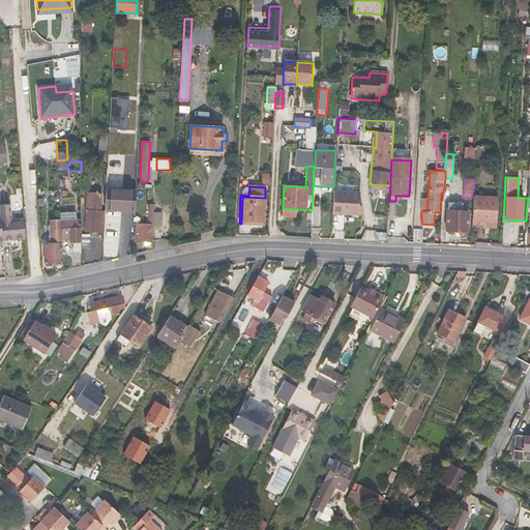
[(136,189),(107,187),(107,197),(106,209),(135,211),(136,189)]
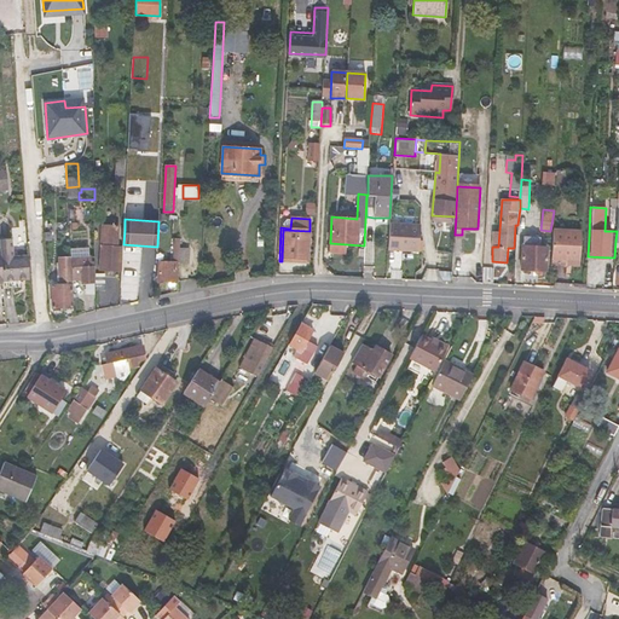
[(421,225),(389,223),(388,249),(420,252),(421,225)]
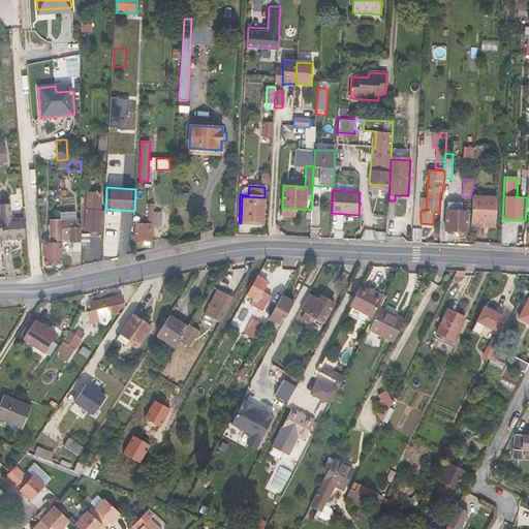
[(262,225),(265,197),(242,196),(241,223),(262,225)]
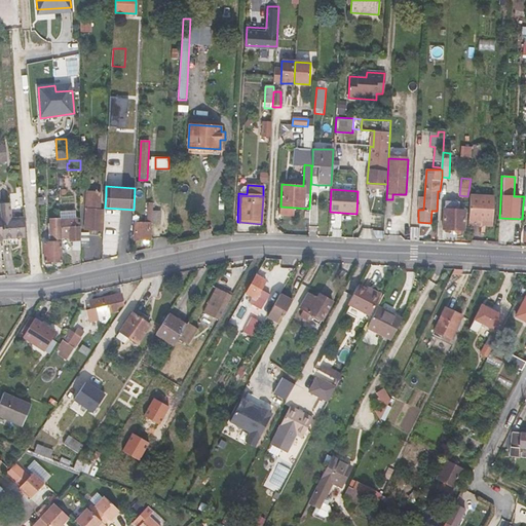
[(459,201),(446,200),(445,209),(444,209),(443,229),(463,230),(465,210),(458,210),(459,201)]
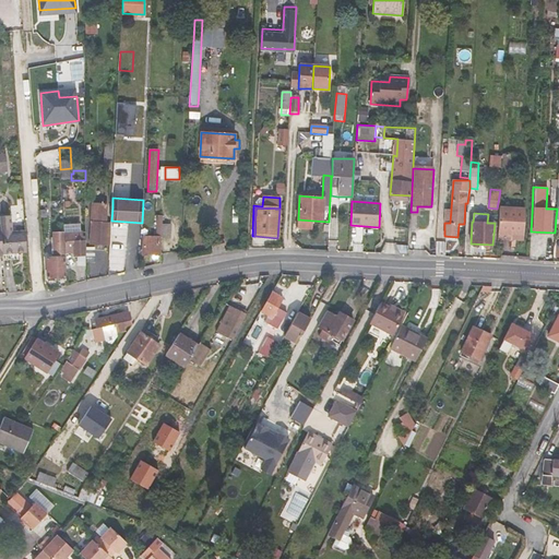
[(11,214),(0,214),(0,219),(1,228),(3,254),(27,252),(25,229),(12,230),(11,214)]
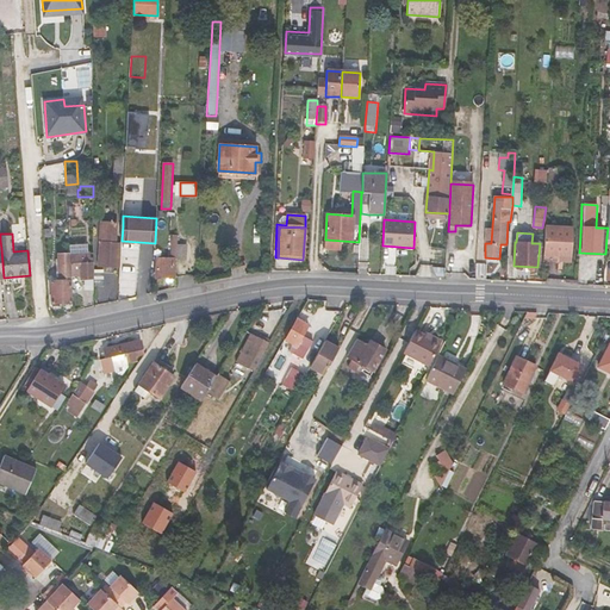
[(579,253),(580,236),(545,234),(543,257),(559,259),(579,260),(579,253)]
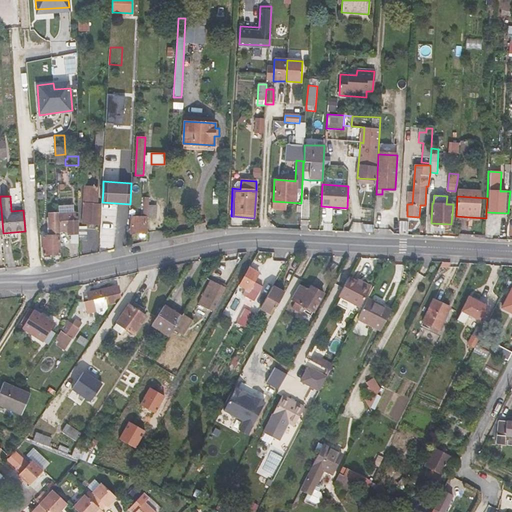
[(146,234),(148,197),(143,197),(142,217),(132,217),(130,234),(146,234)]
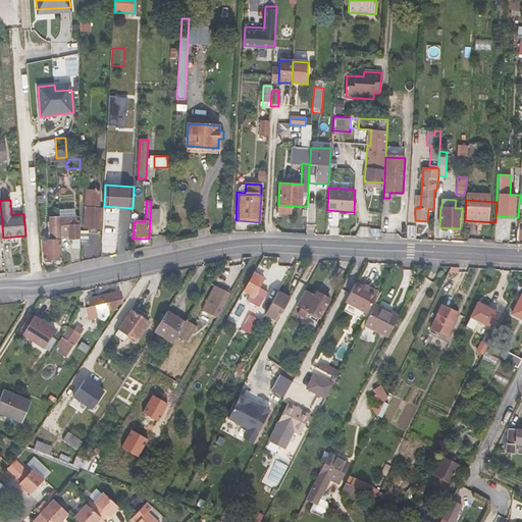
[(84,226),(103,227),(104,207),(98,207),(92,207),(85,206),(84,226)]
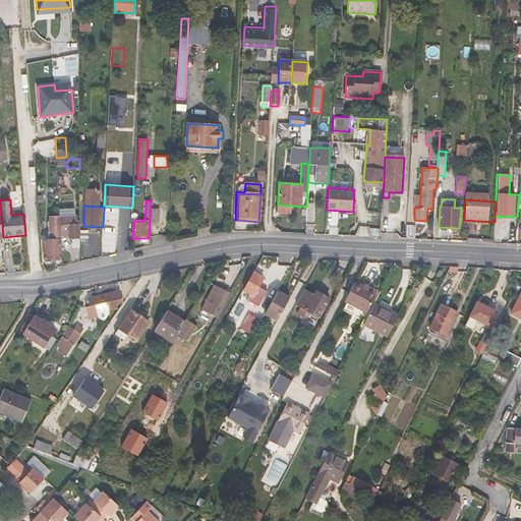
[(71,237),(79,236),(80,229),(79,215),(59,216),(60,226),(60,234),(71,234),(71,237)]
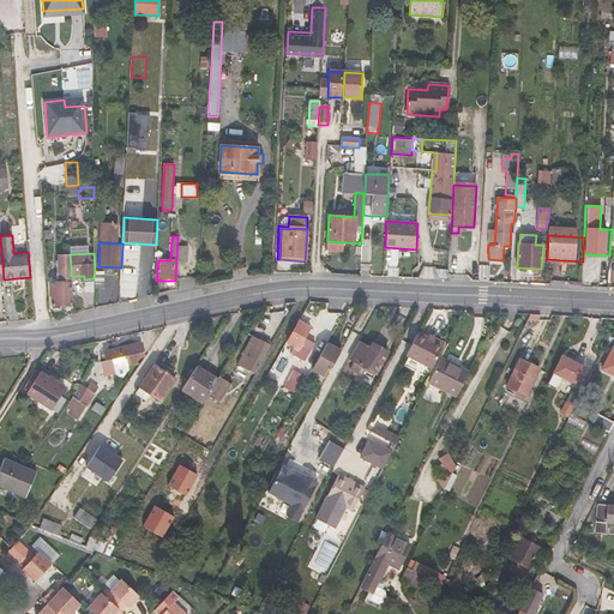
[(52,305),(73,305),(71,276),(71,266),(59,266),(59,282),(52,282),(52,305)]
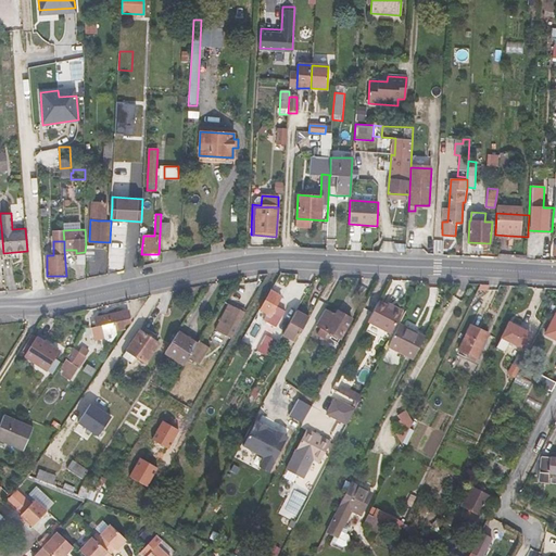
[(110,244),(109,257),(117,257),(118,244),(110,244)]
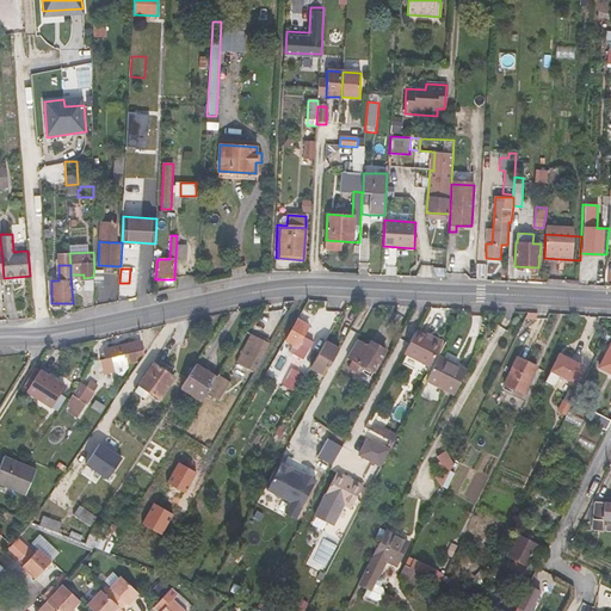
[(302,313),(287,340),(294,345),(290,352),(303,359),(314,343),(303,337),(310,325),(312,326),(315,320),(302,313)]
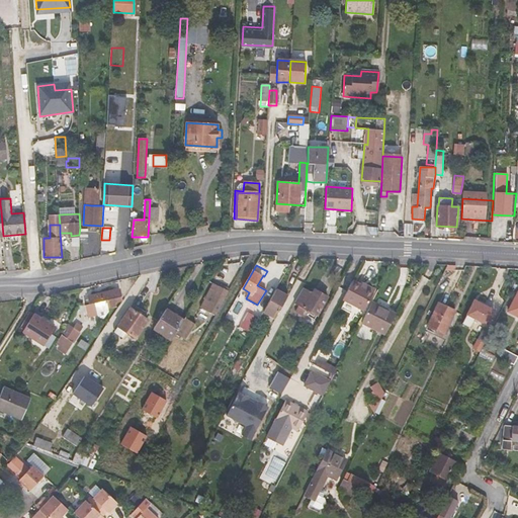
[(362,285),(353,280),(343,299),(367,313),(372,301),(377,293),(375,291),(362,285)]
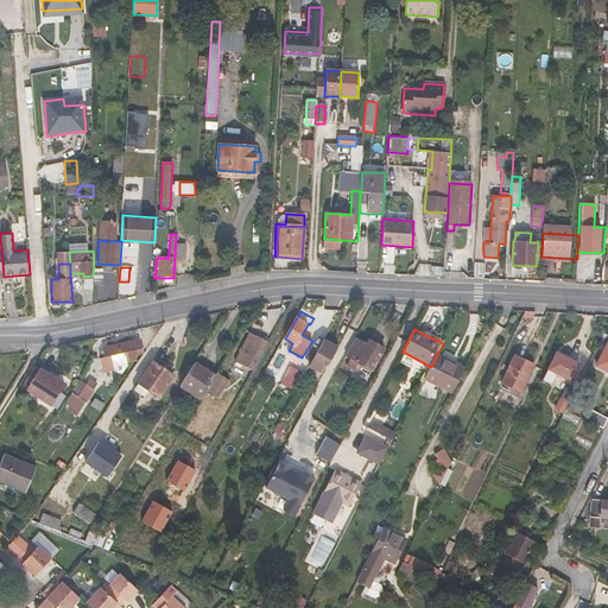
[(254,372),(263,356),(270,342),(249,333),(234,361),(254,372)]
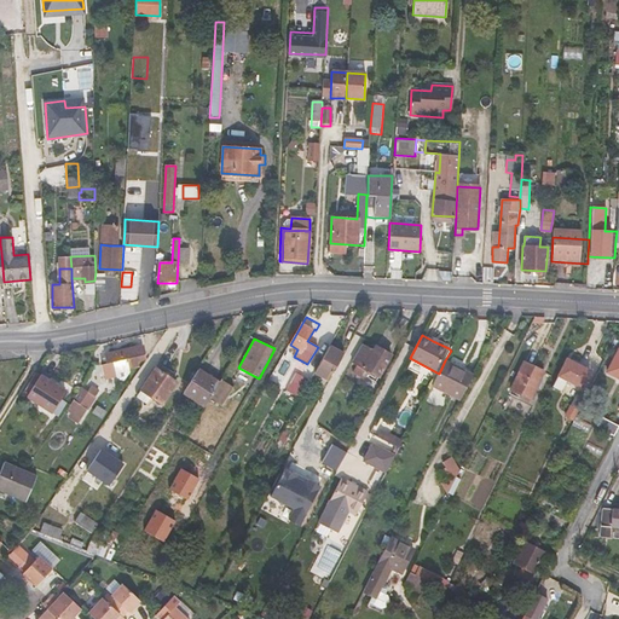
[(434,339),(433,341),(449,348),(450,346),(434,339)]
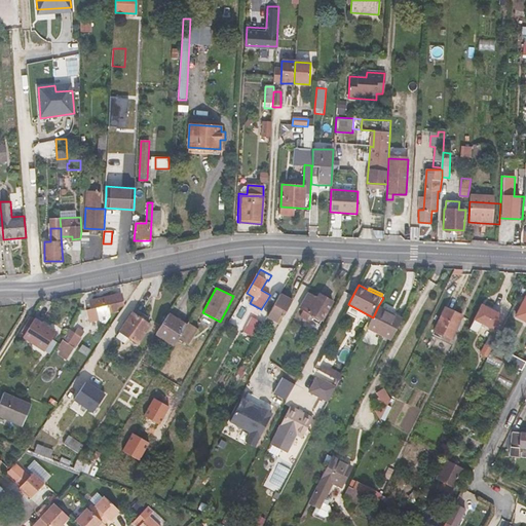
[(308,292),(299,308),(303,311),(300,316),(303,318),(302,321),(306,323),(307,321),(310,322),(313,316),(323,322),(334,301),(318,293),(316,297),(308,292)]
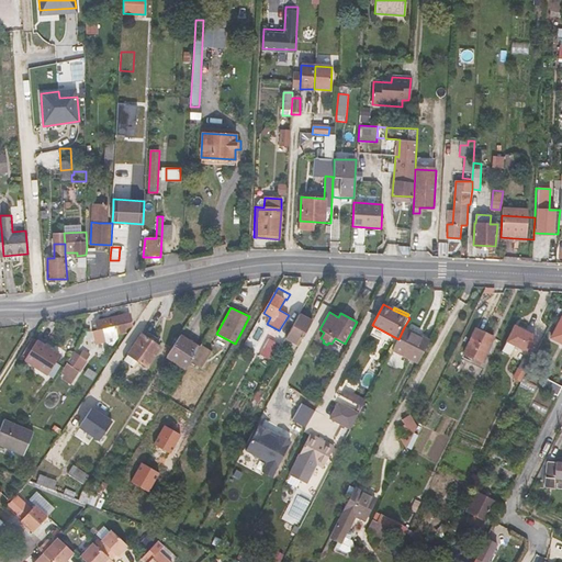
[(133,326),(131,314),(96,322),(97,329),(92,330),(96,344),(107,340),(112,345),(119,337),(117,334),(127,332),(126,327),(133,326)]
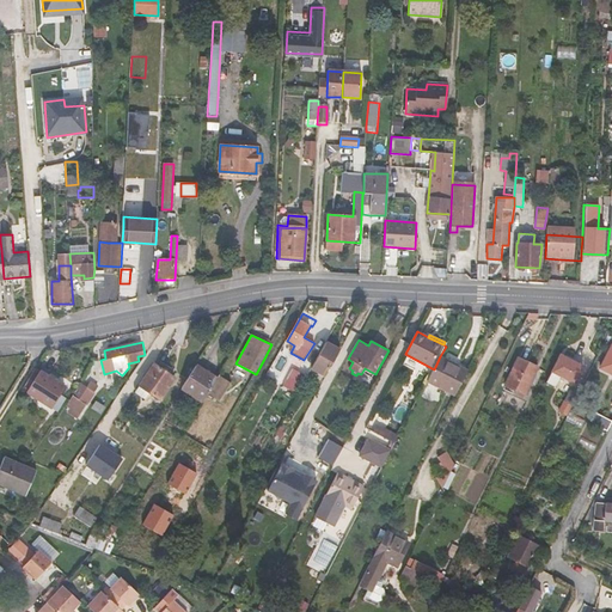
[(341,350),(328,343),(313,368),(326,375),(341,350)]
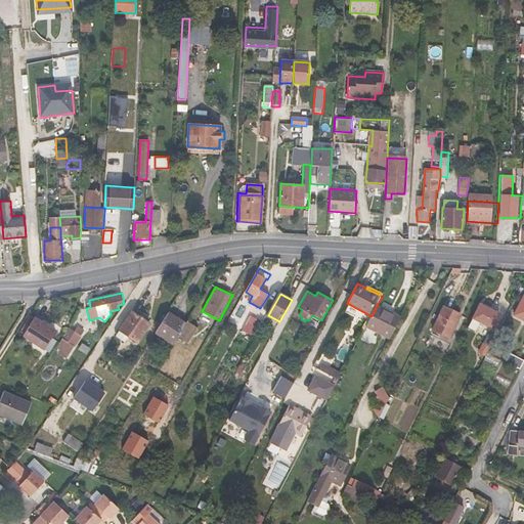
[(523,295),(514,315),(523,319),(523,295)]
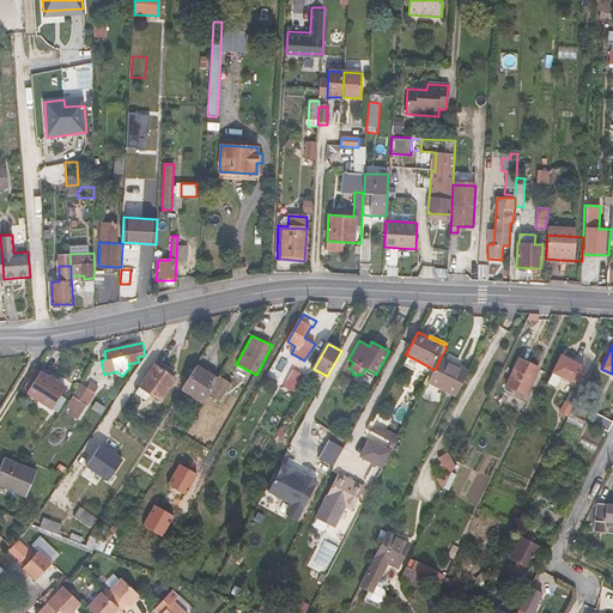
[(281,352),(277,360),(284,364),(289,356),(281,352)]
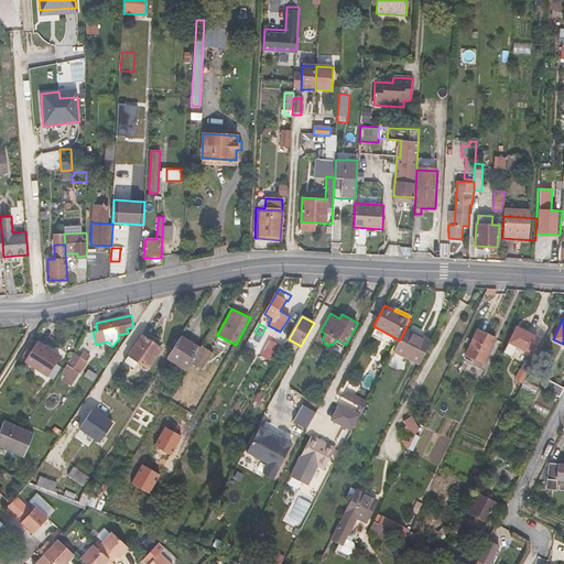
[(509,343),(514,345),(511,350),(510,354),(527,361),(531,353),(539,337),(517,327),(509,343)]
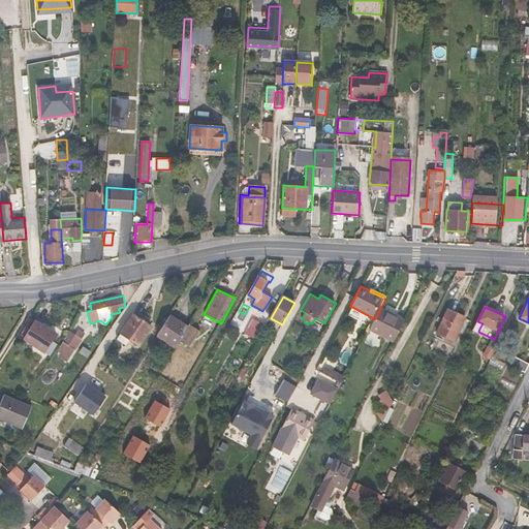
[(405,320),(380,308),(375,319),(370,329),(394,342),(405,320)]
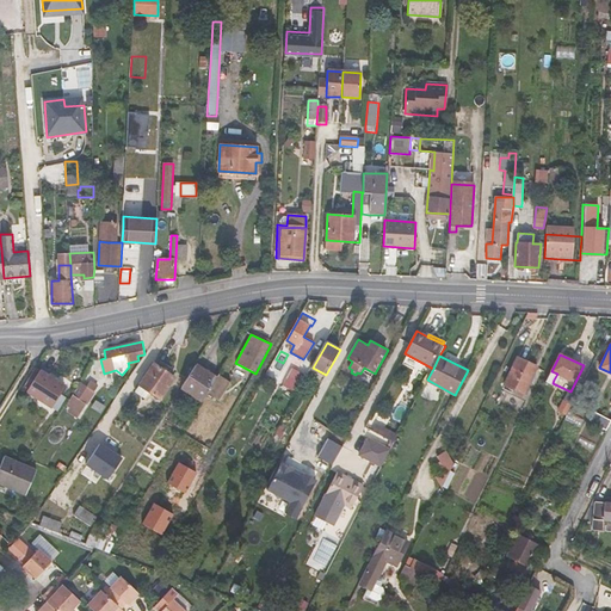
[(505,384),(524,394),(537,368),(518,358),(505,384)]
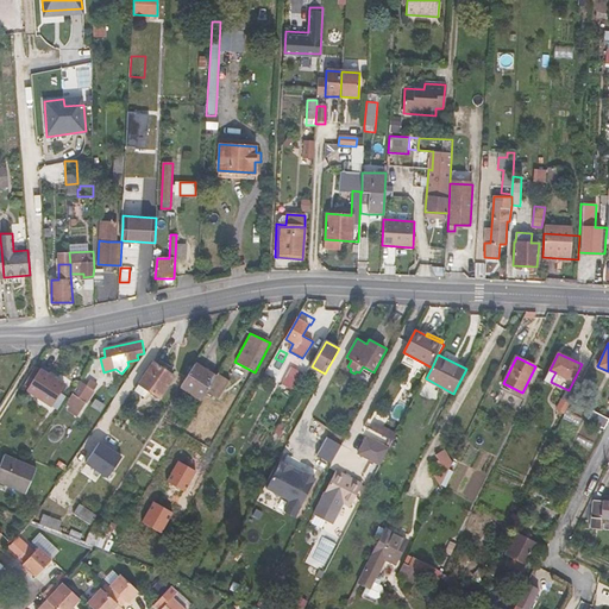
[(138,383),(159,397),(174,376),(154,360),(138,383)]
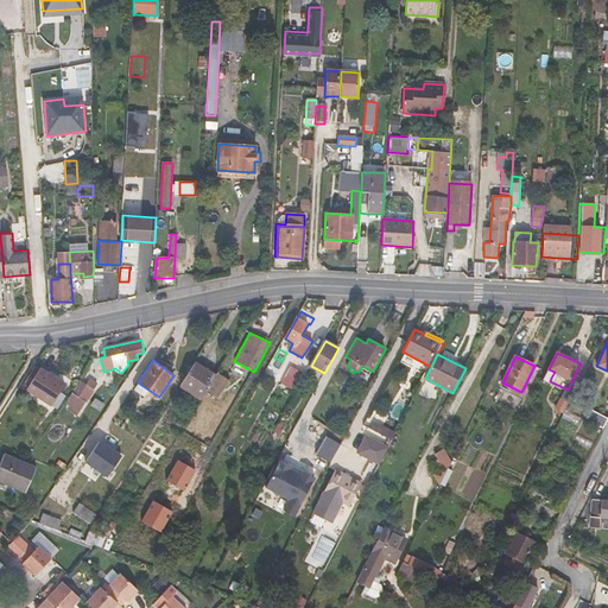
[(217,374),(196,361),(179,387),(201,400),(206,393),(215,378),(217,374)]
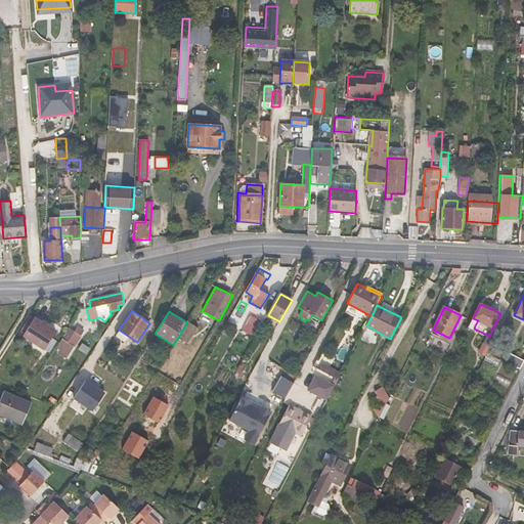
[(56,331),(32,315),(20,334),(45,349),(56,331)]
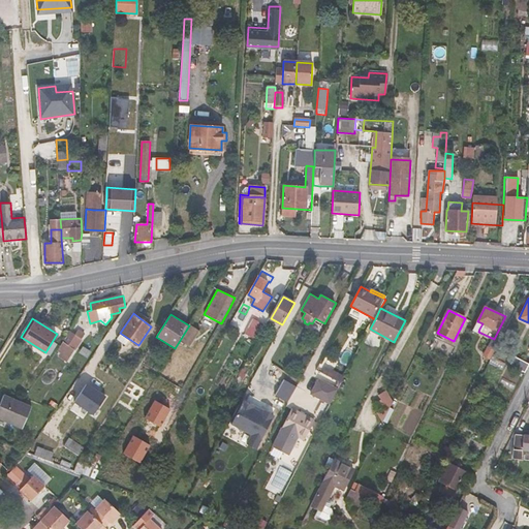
[(234,319),(230,324),(240,330),(242,324),(234,319)]
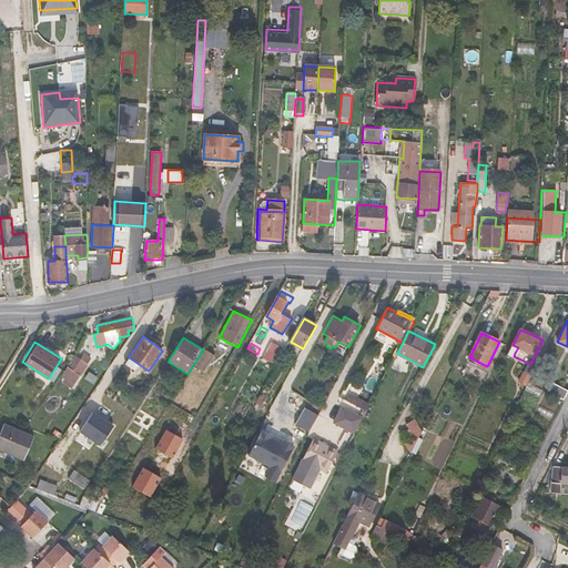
[(263,358),(276,365),(284,351),(272,343),(263,358)]
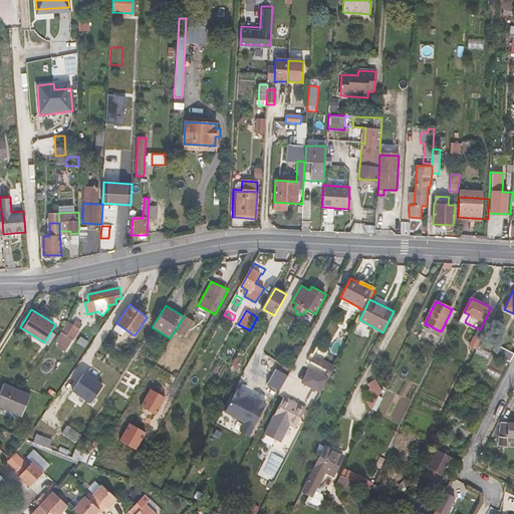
[(190,324),(182,319),(174,332),(183,337),(190,324)]
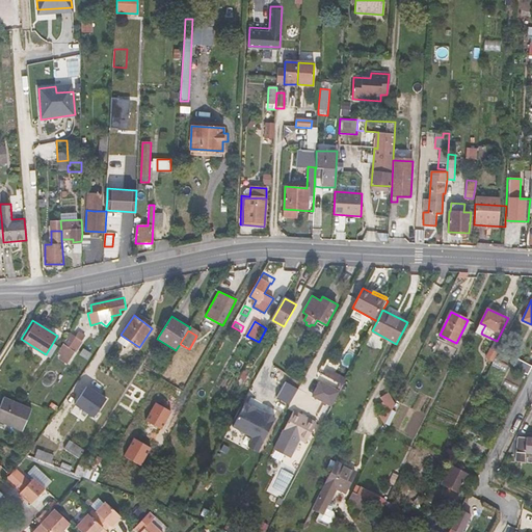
[(82,341),(71,333),(63,343),(76,351),(82,341)]
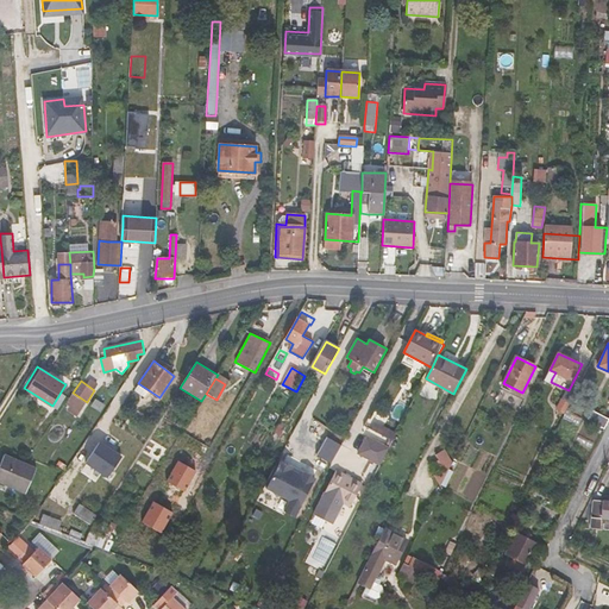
[(83,405),(70,396),(67,401),(80,409),(83,405)]
